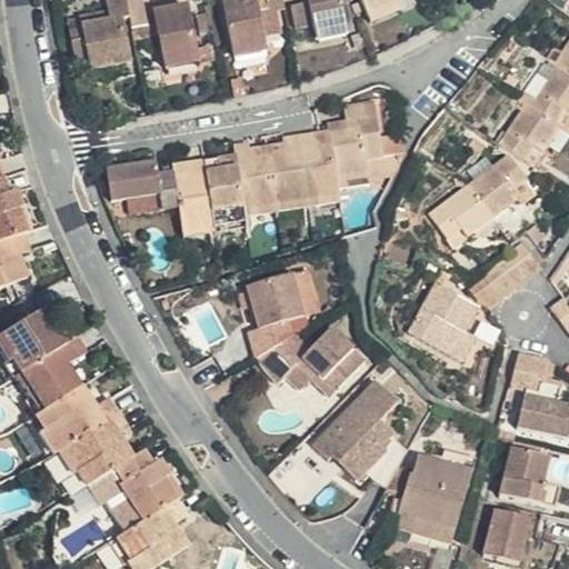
[(131,10),(129,0),(102,0),(106,15),(131,10)]
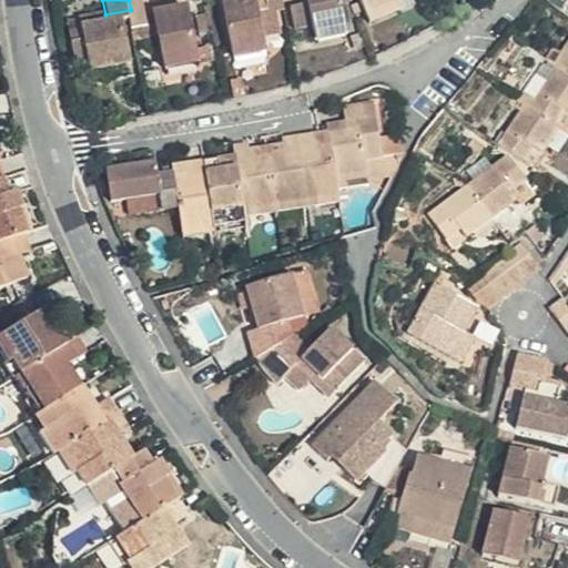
[(286,0),(276,0),(280,24),(292,22),(286,0)]
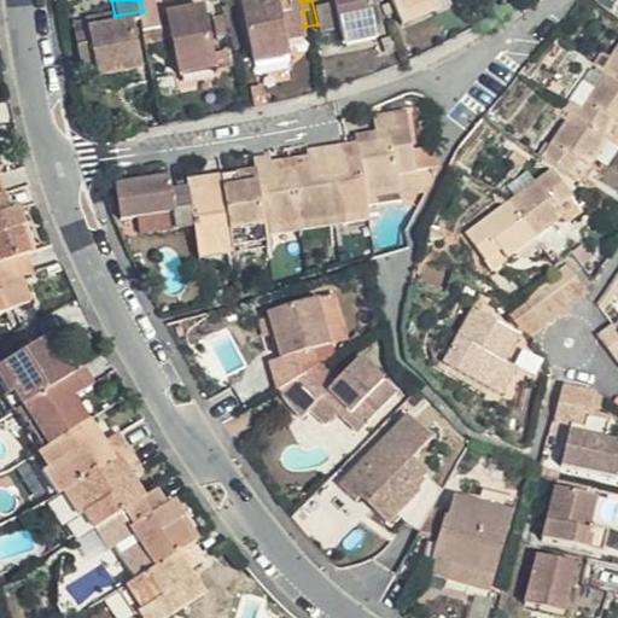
[(328,0),(312,0),(318,24),(332,23),(328,0)]
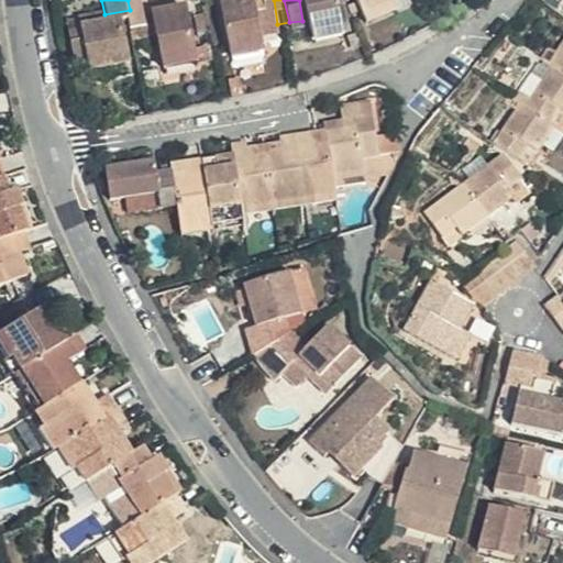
[(355,51),(346,0),(345,0),(318,6),(321,25),(302,31),(306,52),(324,48),(326,55),(355,51)]
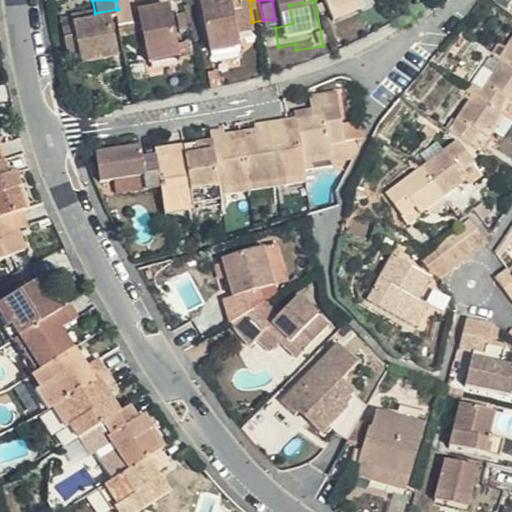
[(333,0),(352,41),(382,27),(375,13),(386,7),(381,0),(333,0)]
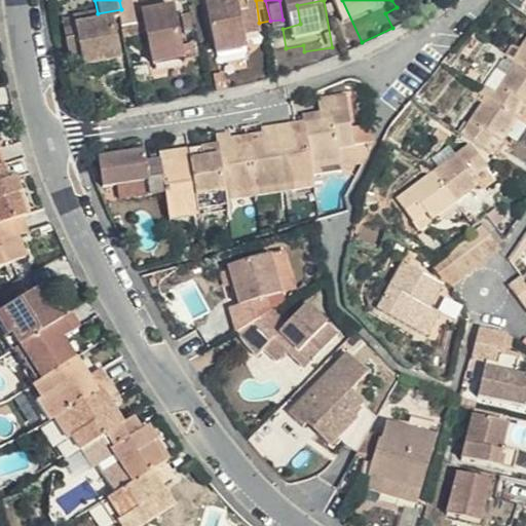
[(121,9),(98,13),(100,32),(112,30),(123,28),(121,9)]
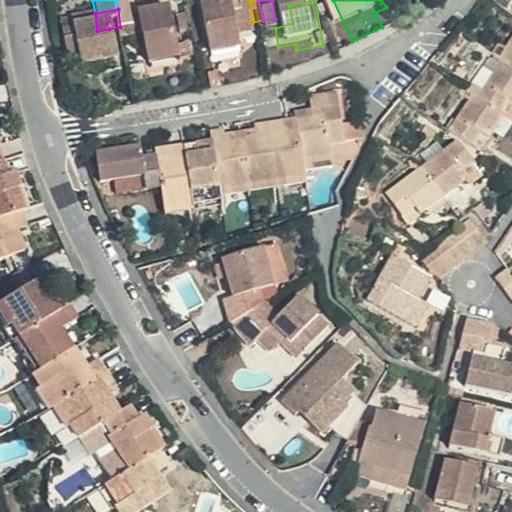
[(138,11),(125,14),(134,47),(146,44),(138,11)]
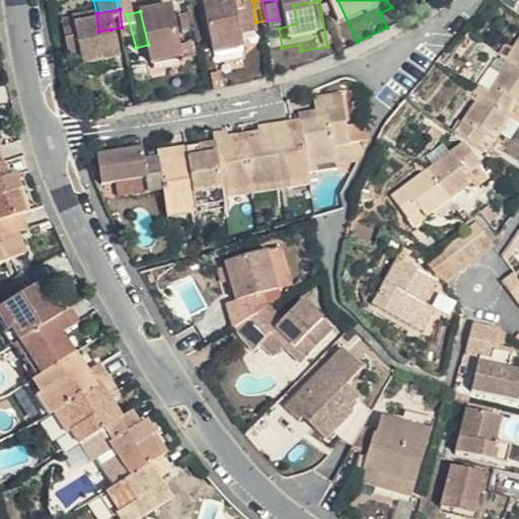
[(249,32),(246,15),(218,19),(225,70),(254,65),(252,53),(268,51),(265,29),(249,32)]
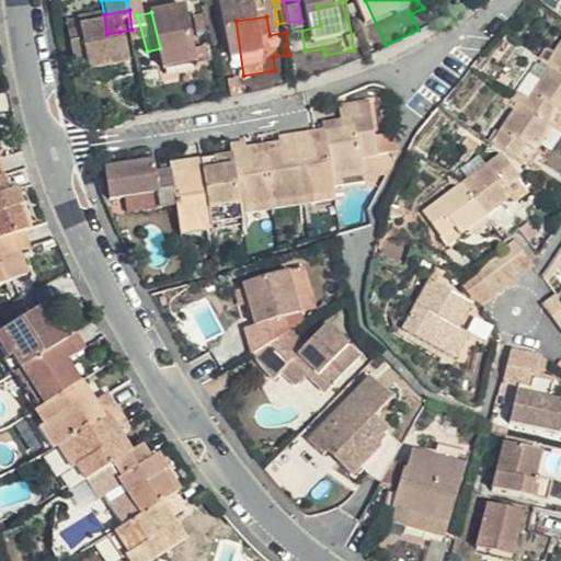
[(207,84),(197,29),(168,33),(176,88),(207,84)]
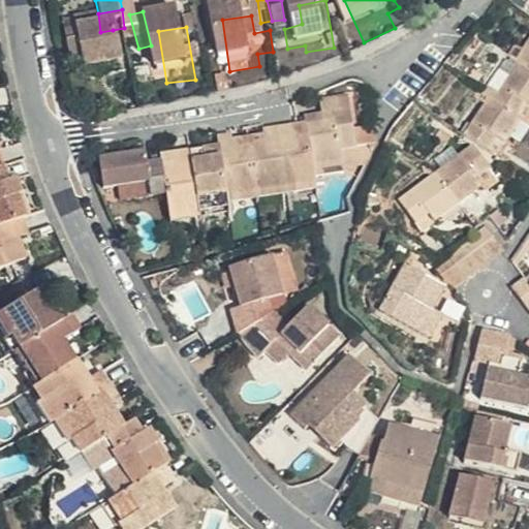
[(123,84),(113,30),(100,32),(83,34),(87,56),(72,59),(78,81),(90,79),(92,90),(123,84)]
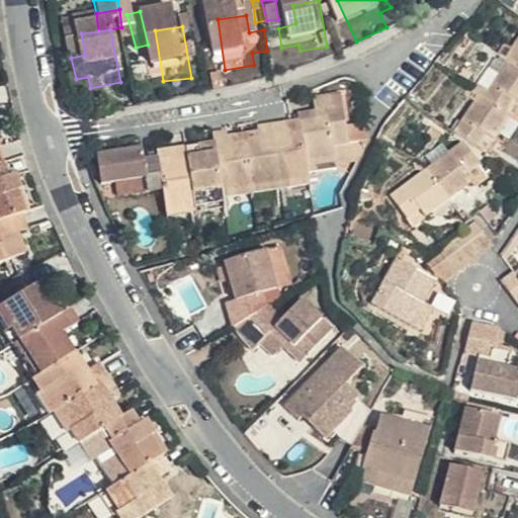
[(517,29),(503,51),(511,57),(517,61),(517,29)]
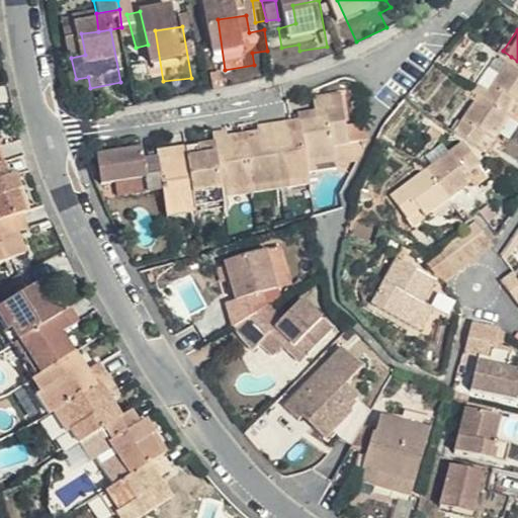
[(328,53),(327,47),(299,51),(300,58),(328,53)]
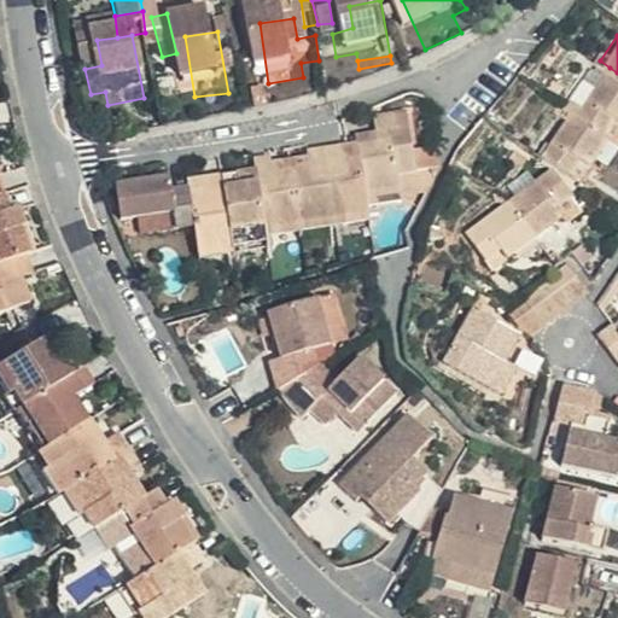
[(617,73),(610,68),(577,111),(599,127),(610,114),(617,117),(617,73)]
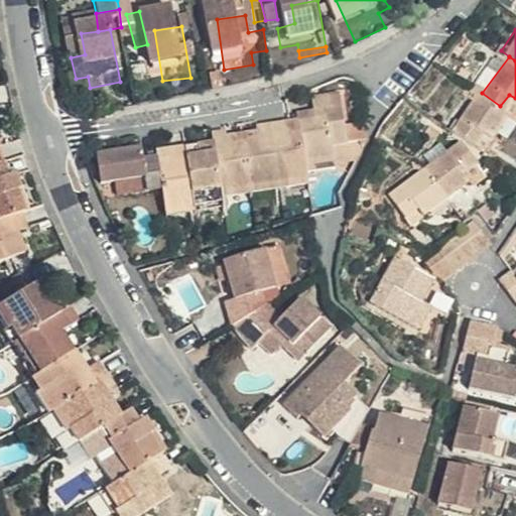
[(343,107),(341,91),(315,96),(317,111),(343,107)]
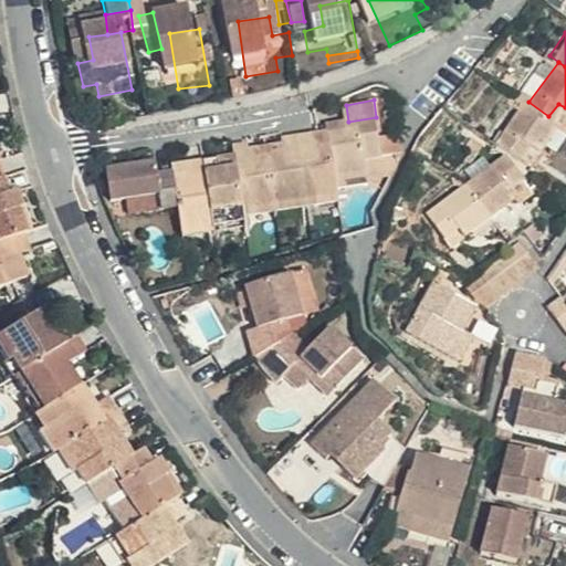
[(557,122),(548,116),(528,102),(526,101),(495,142),(513,154),(523,140),(536,149),(557,122)]
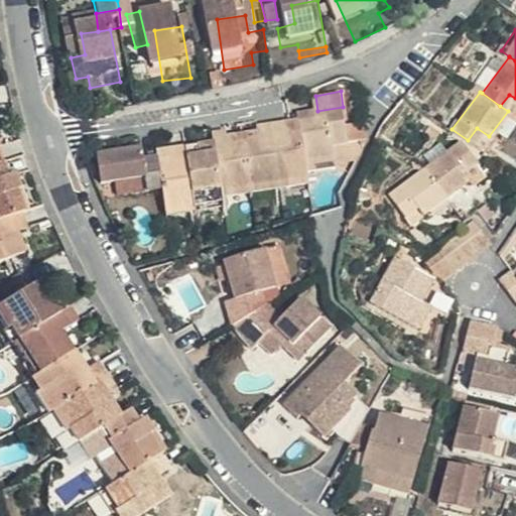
[(297,119),(299,131),(303,163),(333,160),(331,144),(347,142),(345,123),(343,107),(317,111),(317,116),(297,119)]
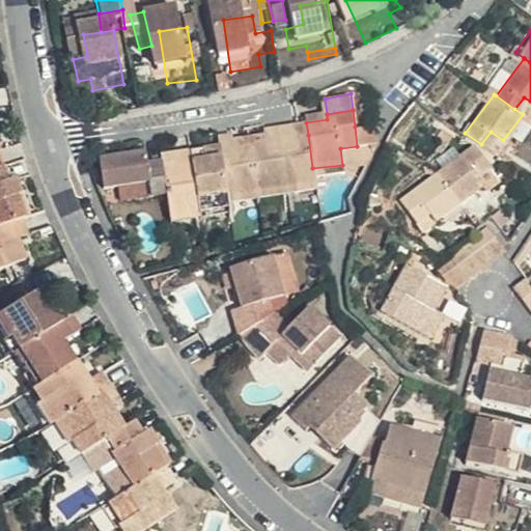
[(295,124),(277,129),(285,193),(315,189),(313,174),(312,168),(308,135),(296,137),(295,124)]
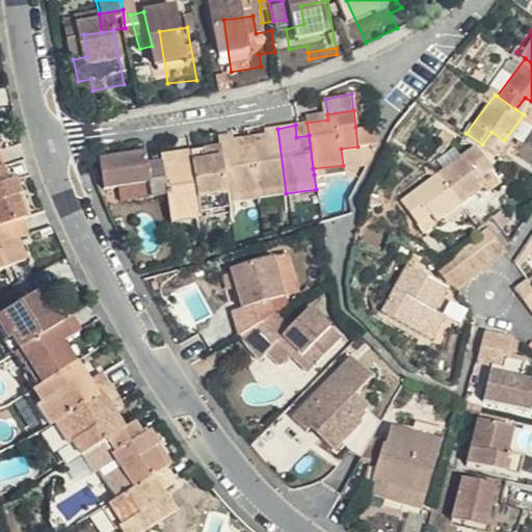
[(372,125),(361,126),(364,145),(373,144),(372,125)]
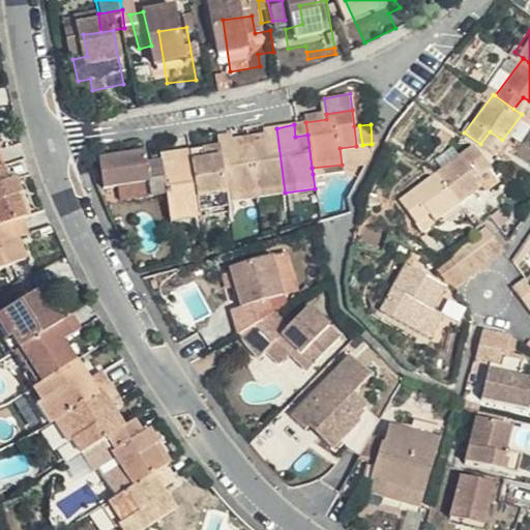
[(359,125),(354,126),(356,146),(362,145),(359,125)]
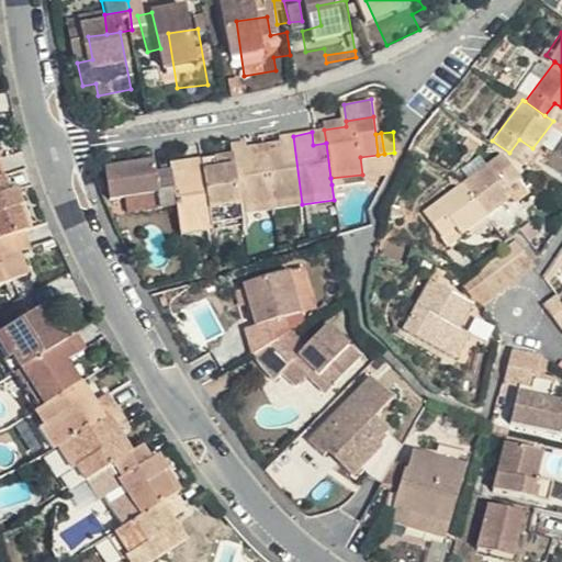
[(302,204),(293,136),(274,138),(276,152),(262,154),(269,209),(302,204)]
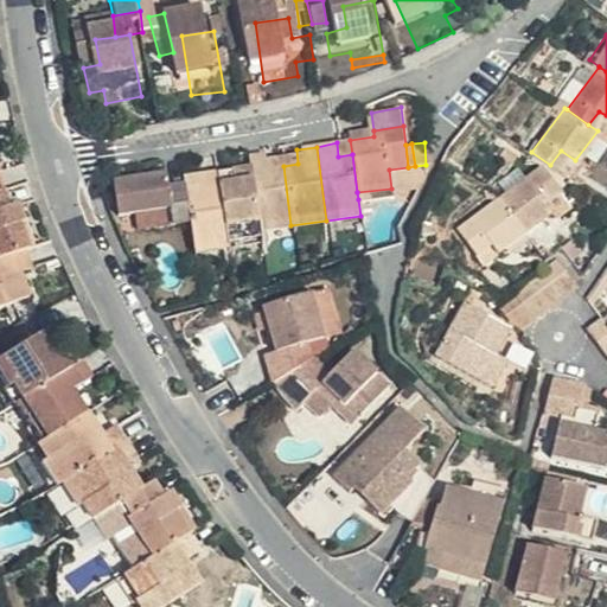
[(248,170),(250,184),(256,230),(291,225),(283,166),(266,167),(262,153),(246,155),(248,170)]
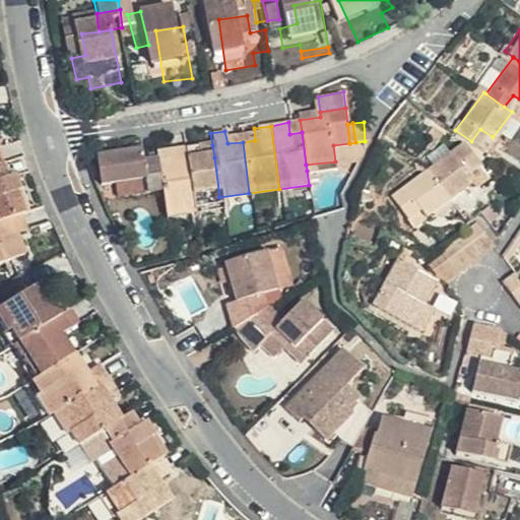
[(349,143),(333,145),(335,161),(359,158),(365,141),(355,142),(349,143)]
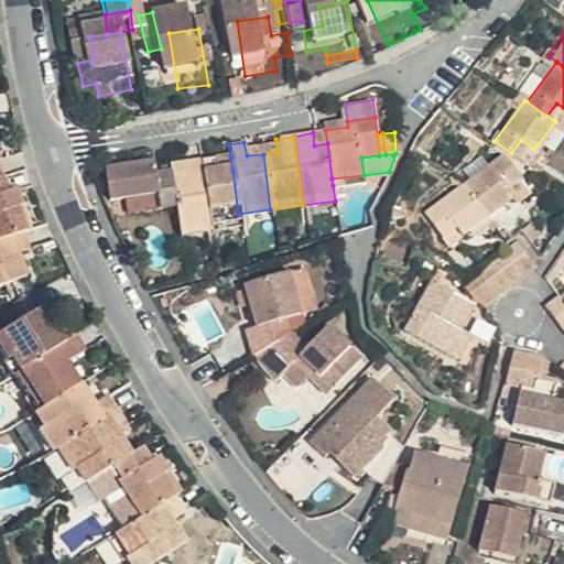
[(230,158),(216,161),(218,172),(232,171),(230,158)]
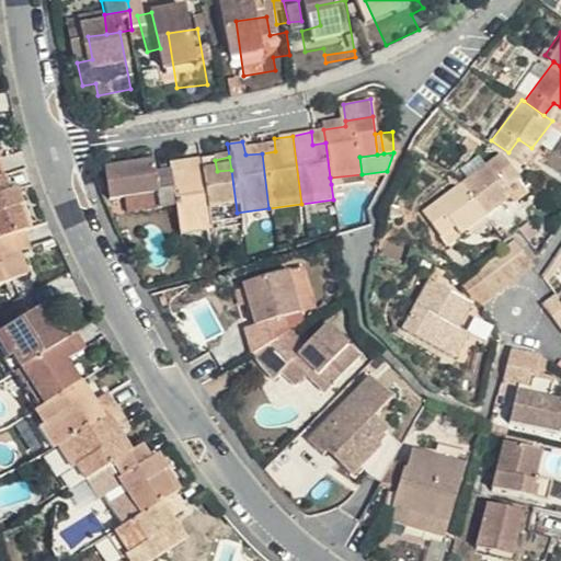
[(494,158),(462,182),(466,184),(489,214),(511,197),(505,187),(514,182),(494,158)]
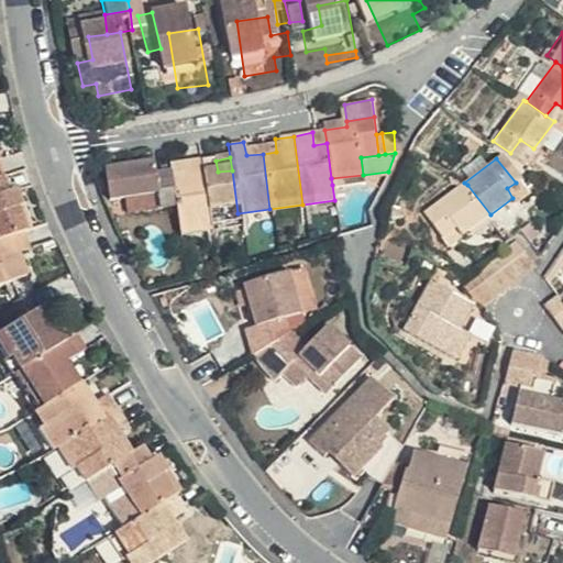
[(150,168),(147,159),(99,168),(103,199),(152,190),(154,207),(172,205),(166,166),(150,168)]
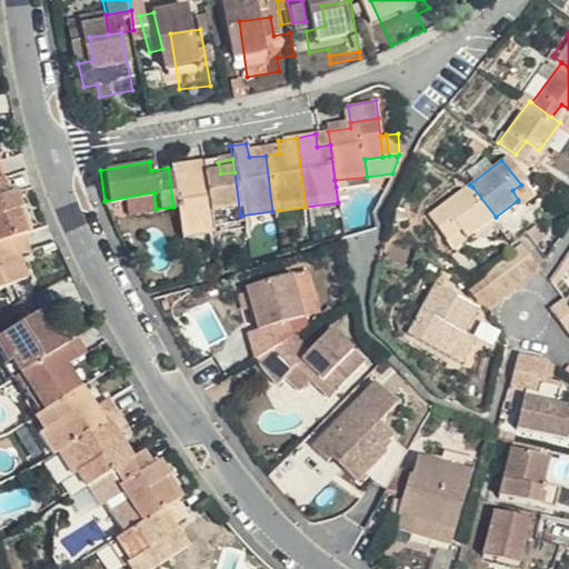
[(242,225),(240,216),(235,172),(220,173),(218,162),(201,165),(209,230),(242,225)]
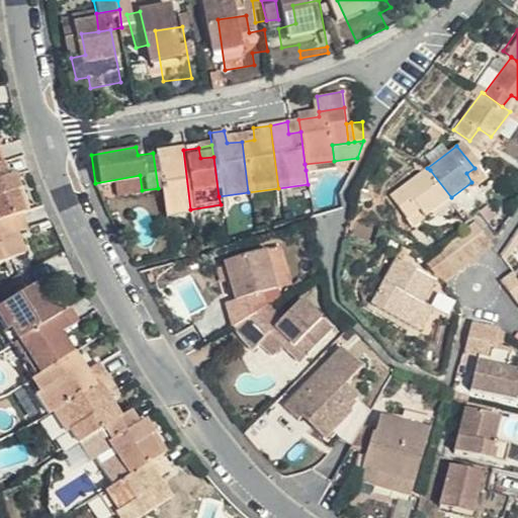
[(190,209),(183,150),(169,151),(170,163),(155,165),(162,213),(190,209)]
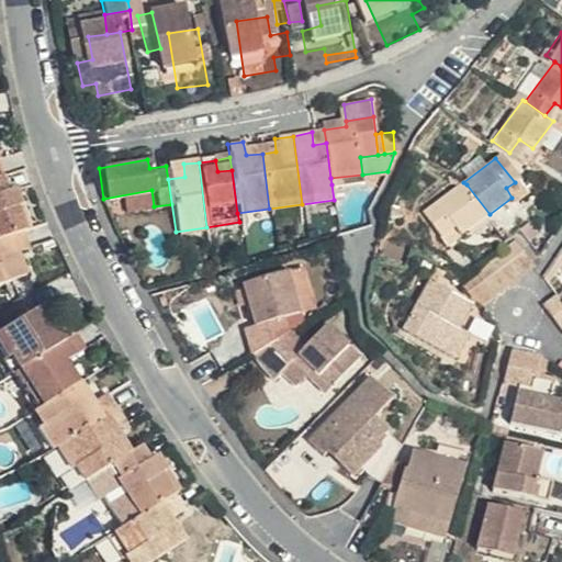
[(183,164),(166,166),(168,179),(184,177),(183,164)]
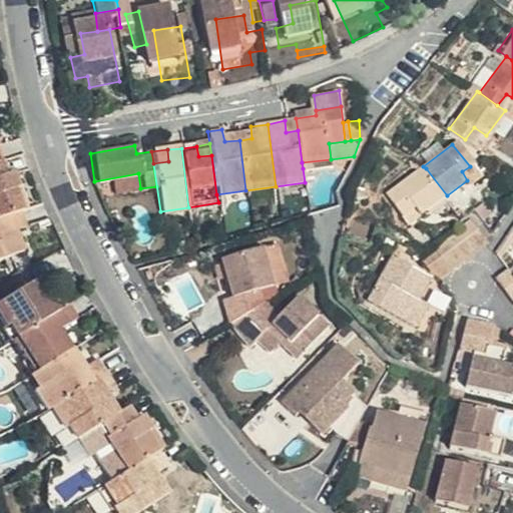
[(331,159),(302,162),(303,168),(332,165),(331,159)]
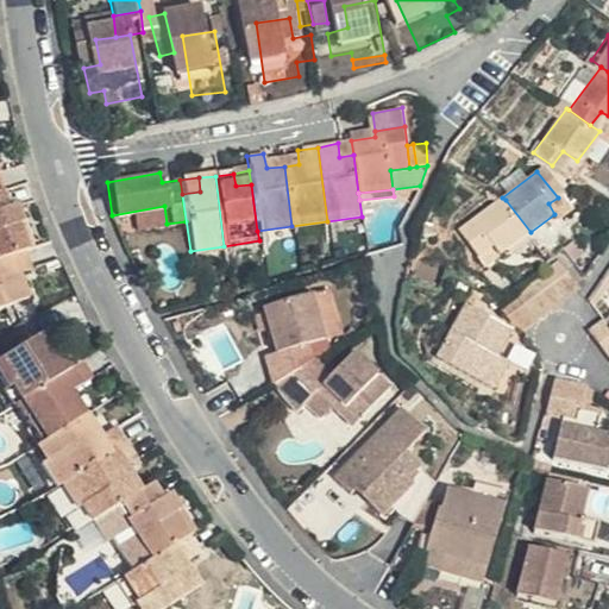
[(497,256),(531,232),(506,200),(502,198),(454,231),(473,257),(490,244),(497,256)]
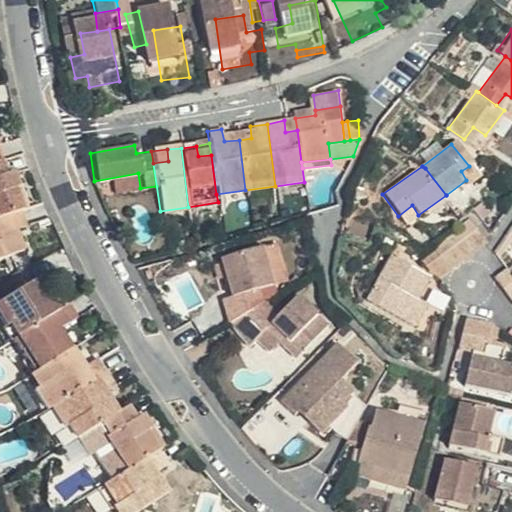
[(0,189),(13,185),(7,169),(0,171),(0,189)]
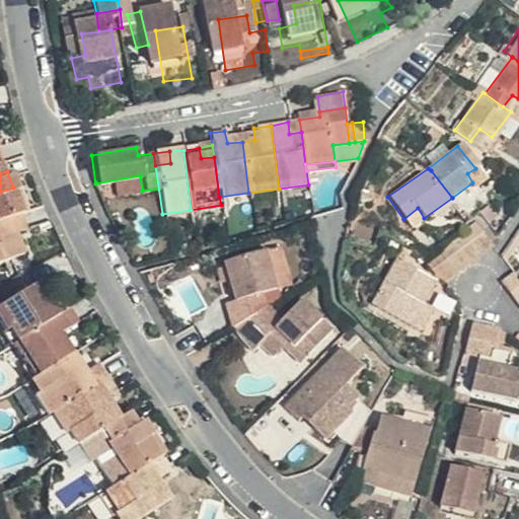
[(0,251),(35,239),(40,237),(27,203),(19,207),(13,188),(0,192),(0,251)]
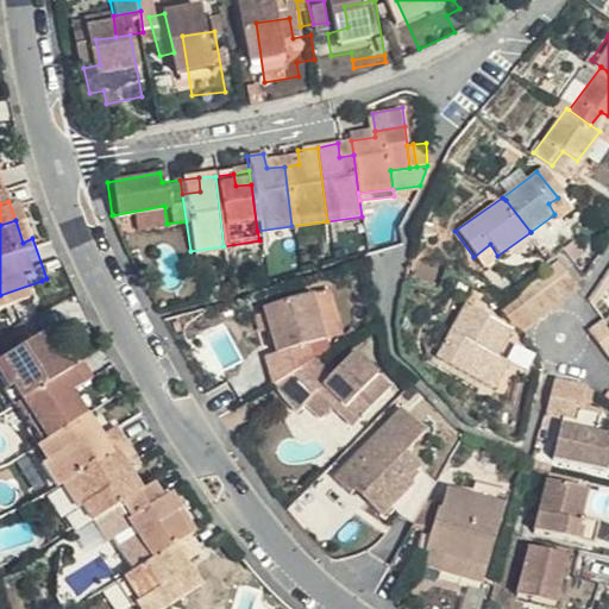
[(545,276),(565,303),(577,296),(559,267),(551,271),(545,276)]
